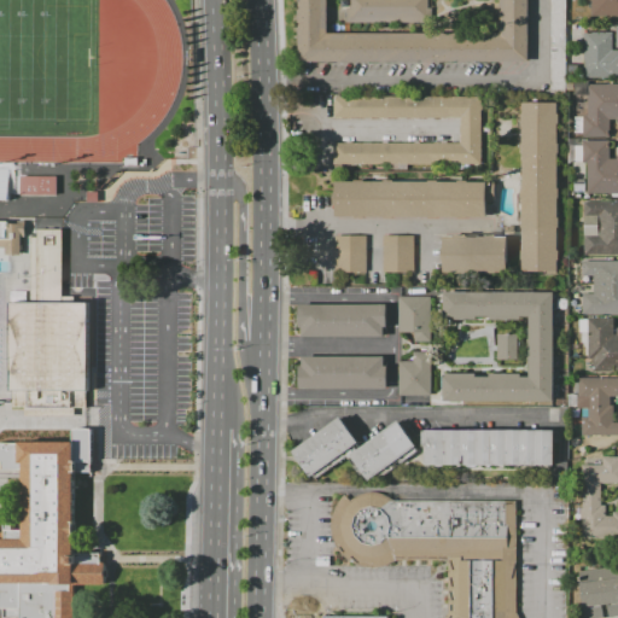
[(528,0),(529,60),(298,62),(298,0),(327,0),(328,34),(500,33),(500,0),(528,0)]
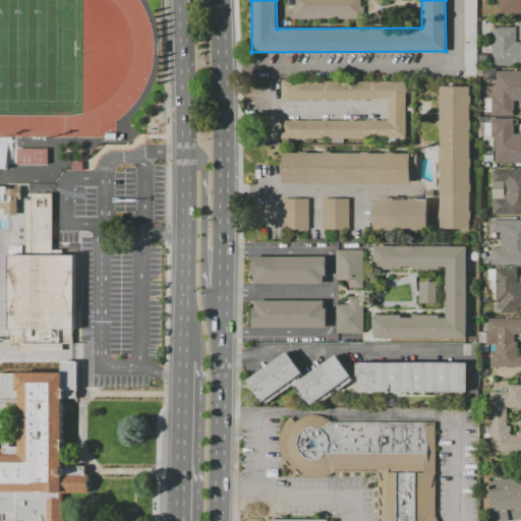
[(292,19),(292,7),(295,7),(295,0),(361,0),(361,7),(363,7),(363,19),(292,19)]
